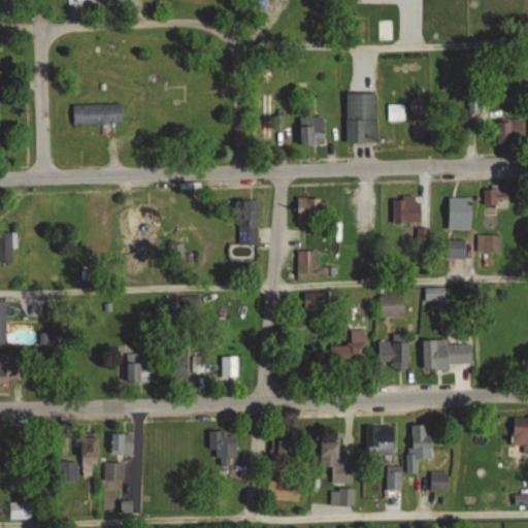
[(262,141),(271,141),(271,94),(262,94),(262,141)]
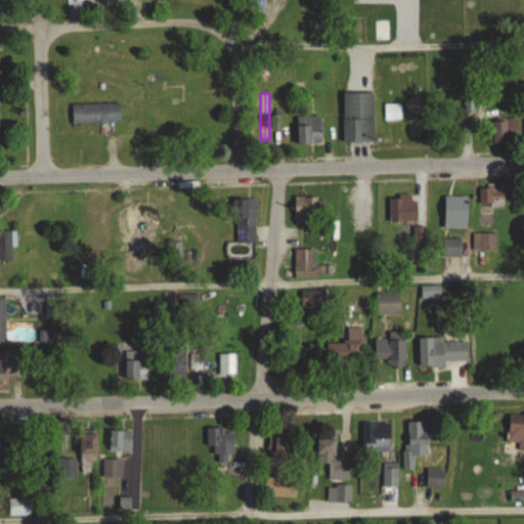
[(343,142),(374,142),(374,93),(343,93),(343,142)]
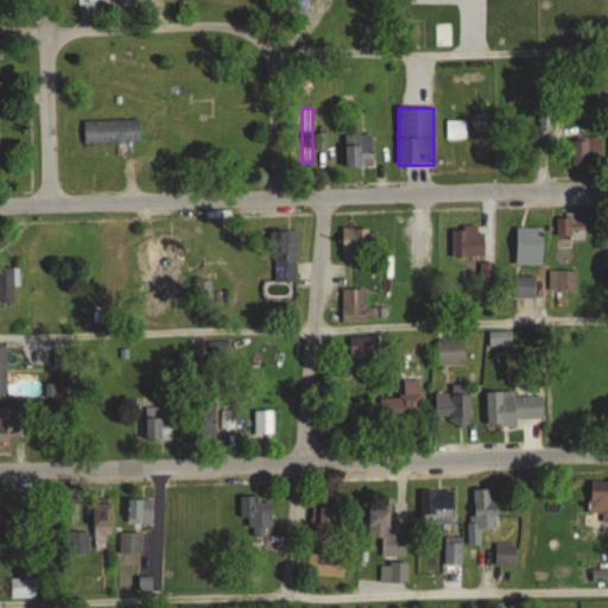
[(84,121),(84,143),(141,143),(141,121),(84,121)]
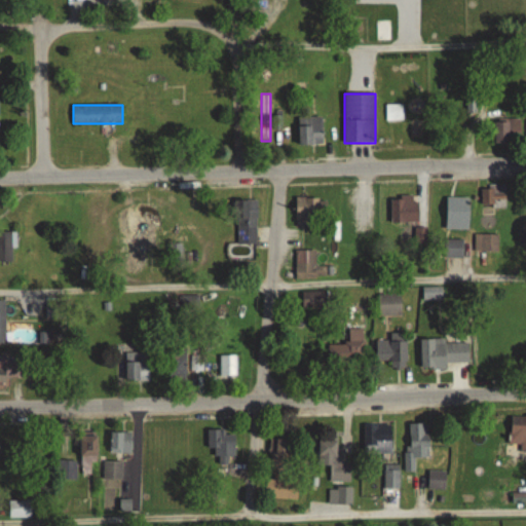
[(298,145),(324,145),(324,117),(298,117),(298,145)]
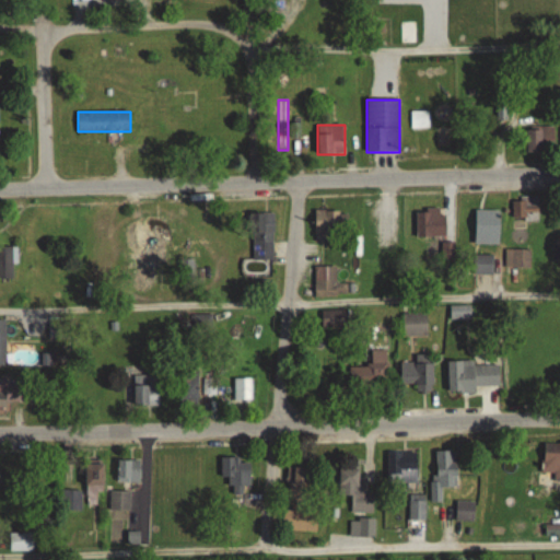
[(526,150),(555,150),(555,127),(526,127),(526,150)]
